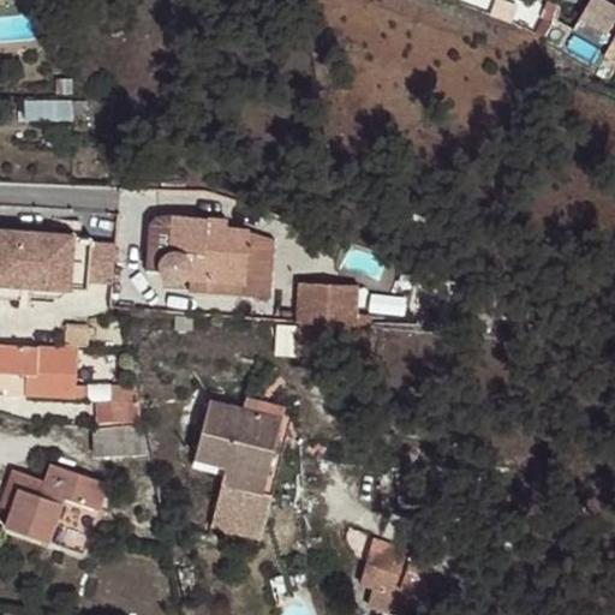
[(614,61),(614,40),(604,57),(614,61)]
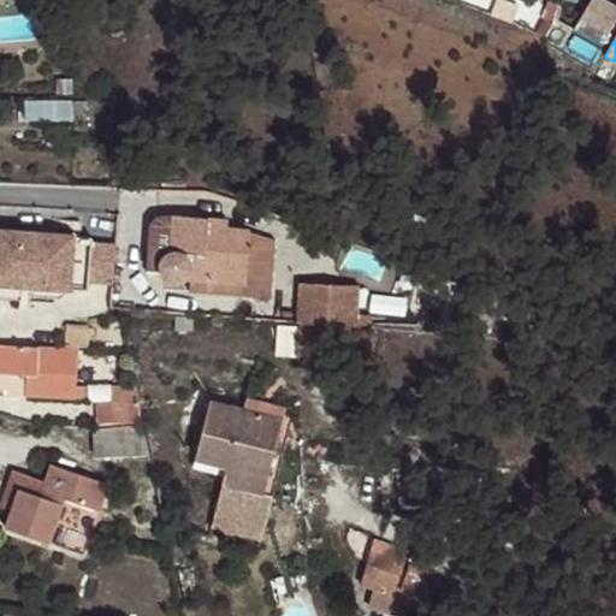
[(73,80),(57,80),(57,95),(73,94),(73,80)]
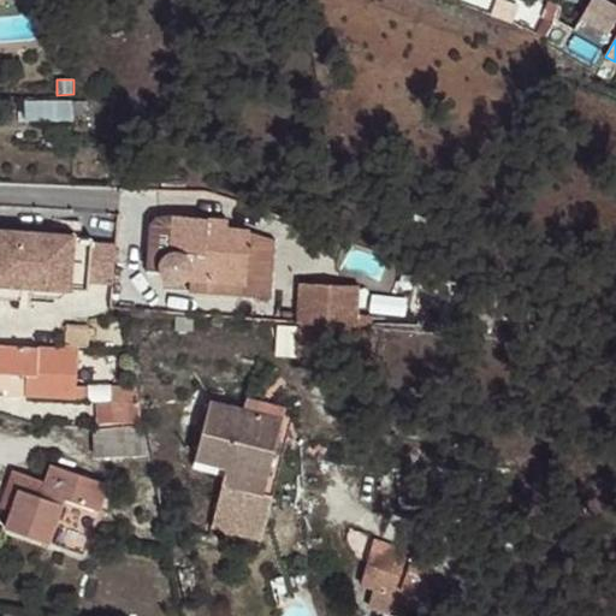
[(72,116),(72,102),(25,101),(25,120),(72,122),(72,116)]
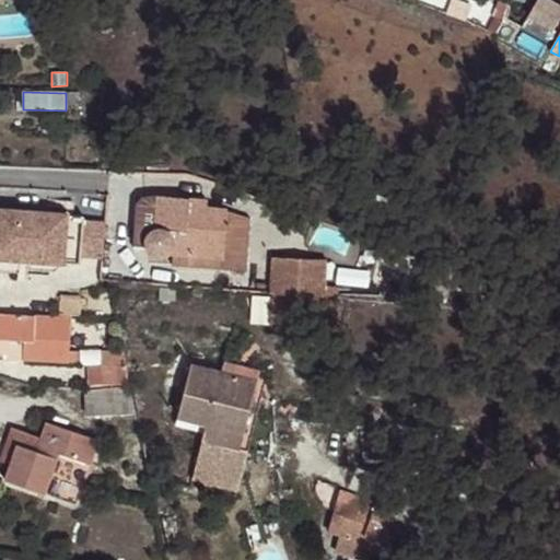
[(79,104),(78,93),(66,93),(66,105),(79,104)]
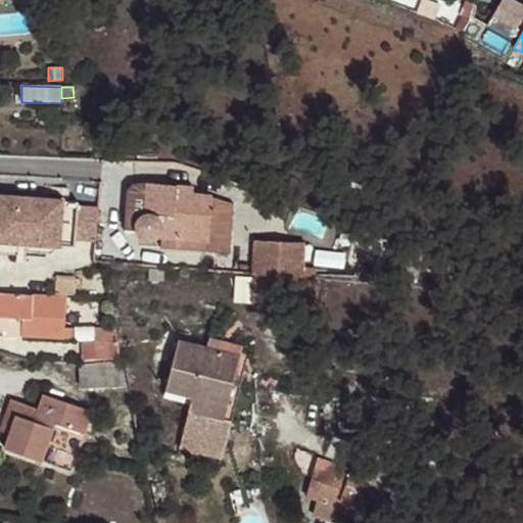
[(193,188),(177,186),(148,183),(133,185),(128,192),(125,232),(135,233),(138,234),(139,235),(141,238),(144,239),(147,239),(150,239),(152,239),(155,237),(156,236),(208,242),(208,238),(211,202),(211,195),(193,194),(193,188)]
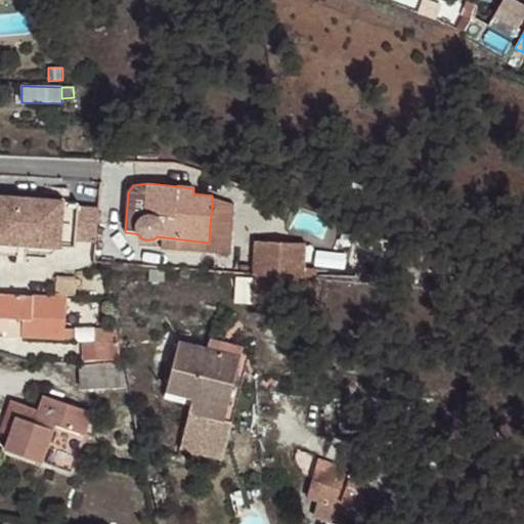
[(95,243),(98,208),(78,206),(78,203),(0,195),(0,241),(18,243),(75,248),(76,242),(95,243)]
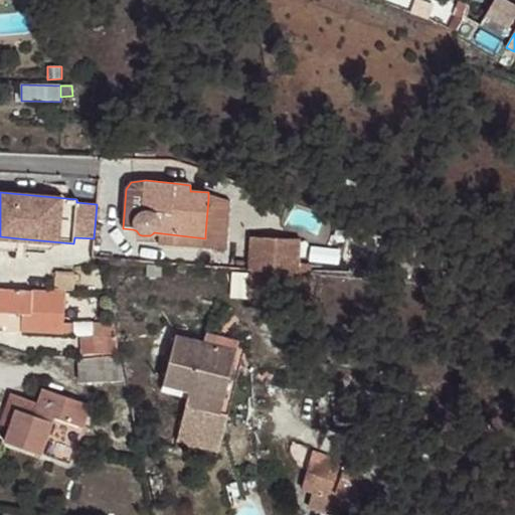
[(227,236),(229,200),(208,199),(205,234),(227,236)]
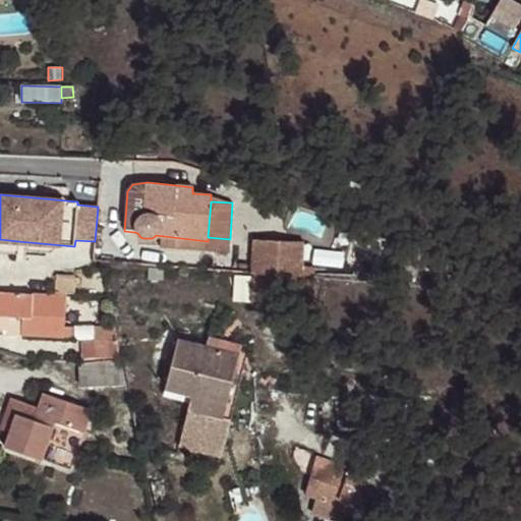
[(0,252),(17,253),(18,241),(0,239),(0,252)]
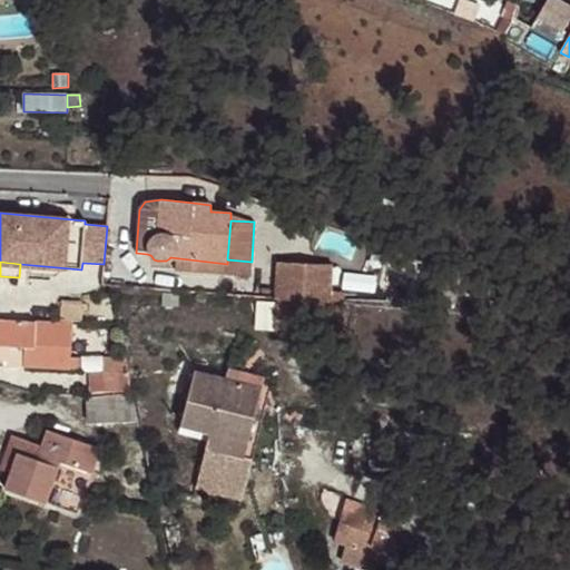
[(275,300),(279,300),(301,301),(330,302),(332,265),(277,263),(275,300)]
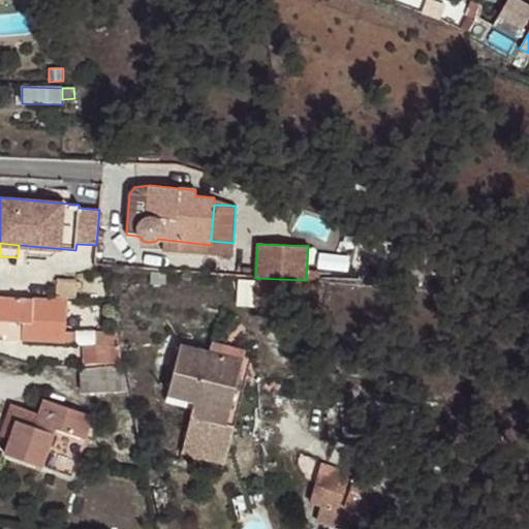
[(466,280),(469,270),(453,263),(448,275),(466,280)]
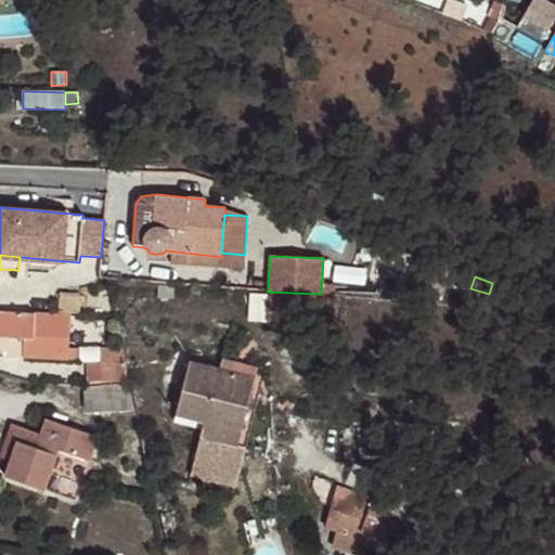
[(292,325),(293,293),(272,292),(271,324),(292,325)]
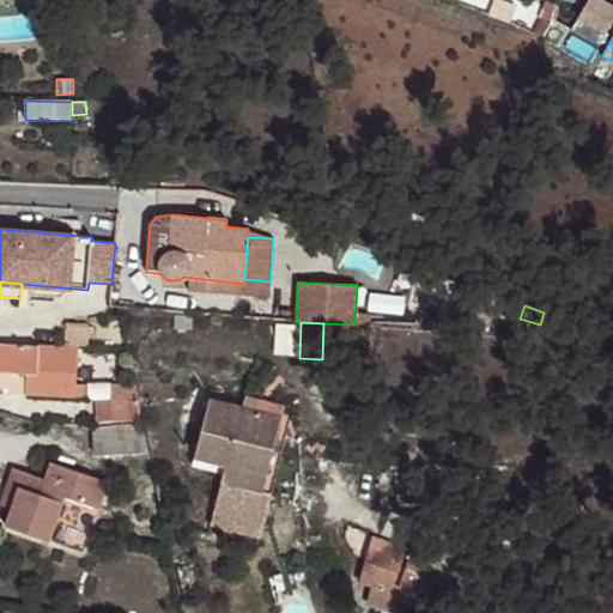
[(89,346),(87,327),(65,325),(65,345),(89,346)]
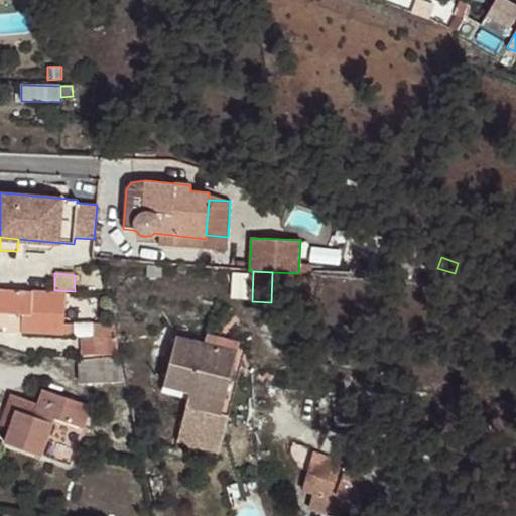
[(0,311),(22,314),(21,331),(67,333),(68,326),(63,325),(66,293),(0,288),(0,311)]
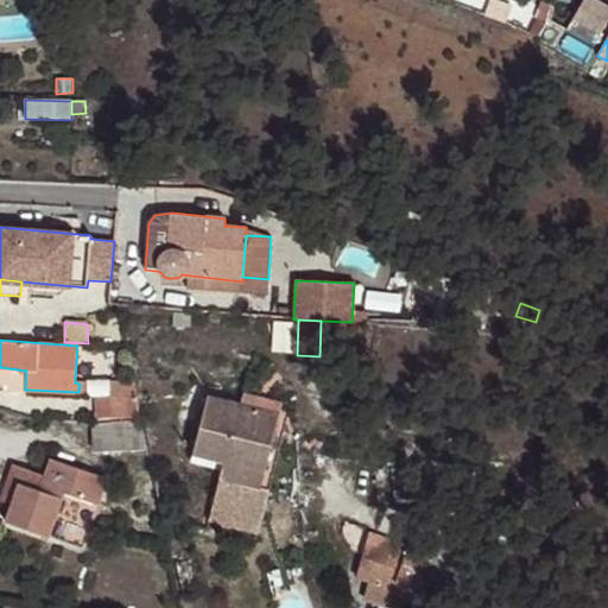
[(25,391),(25,390),(26,371),(0,367),(0,382),(8,384),(7,390),(25,391)]
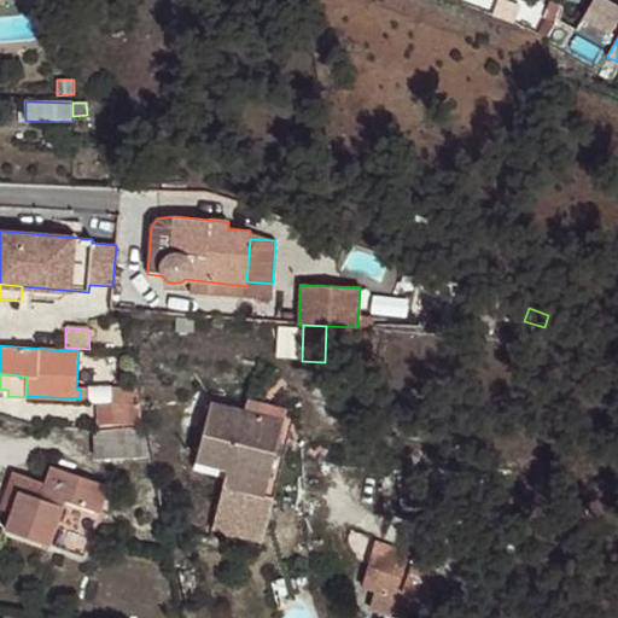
[(139,403),(135,386),(101,385),(101,404),(139,403)]
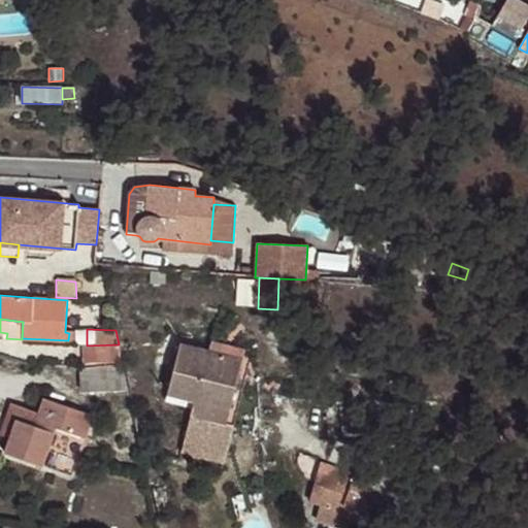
[(242,361),(244,350),(211,340),(208,352),(242,361)]
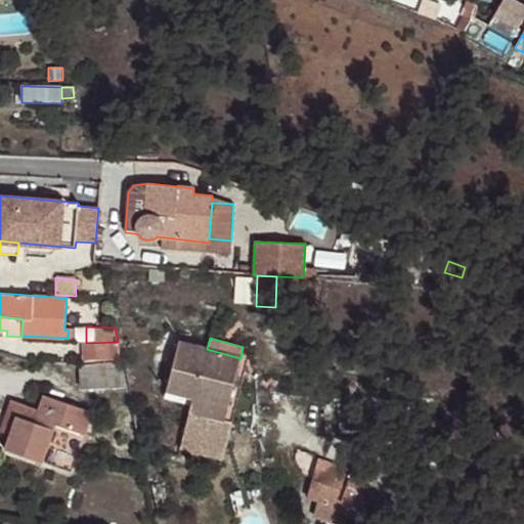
[(119,359),(119,343),(118,342),(86,343),(83,343),(84,360),(119,359)]
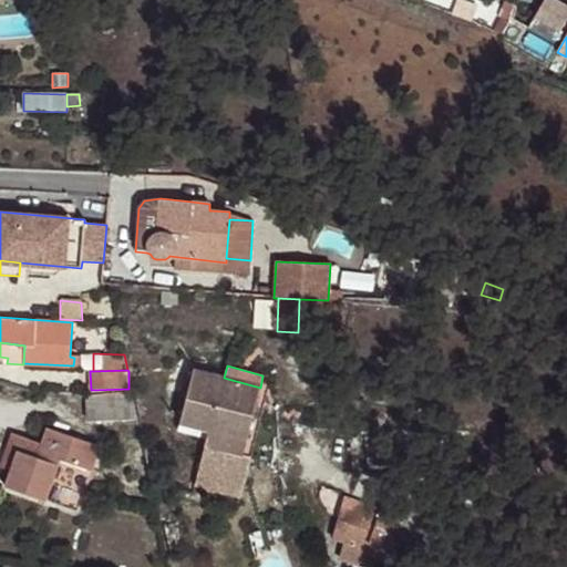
[(232,496),(243,453),(260,388),(224,378),(192,370),(183,403),(178,422),(200,428),(185,486),(230,497),(232,496)]
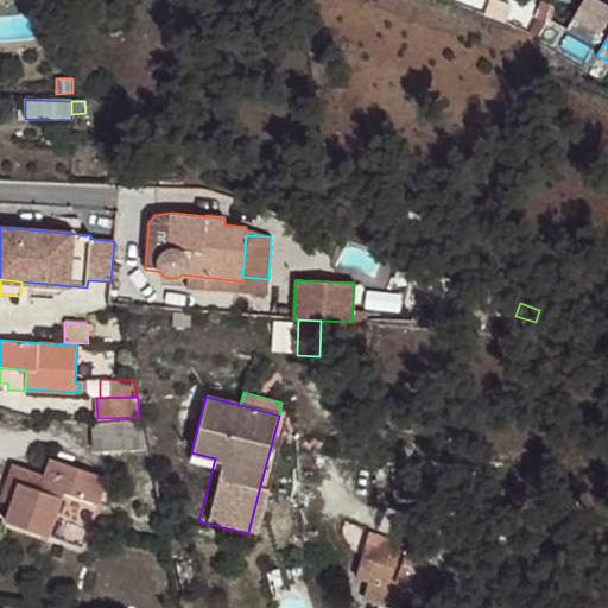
[(268,488),(287,417),(279,416),(260,486),(268,488)]
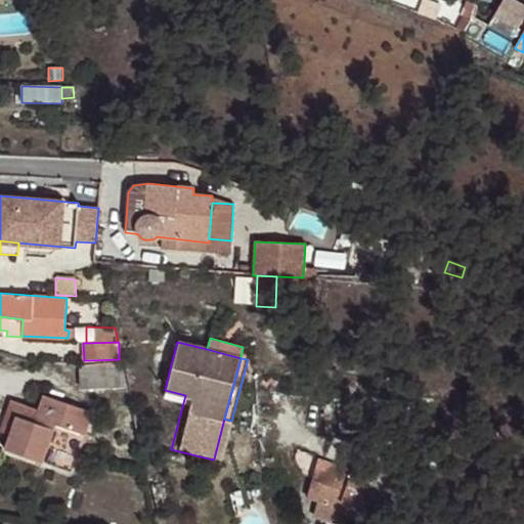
[(127,387),(122,361),(83,365),(81,365),(81,388),(127,387)]
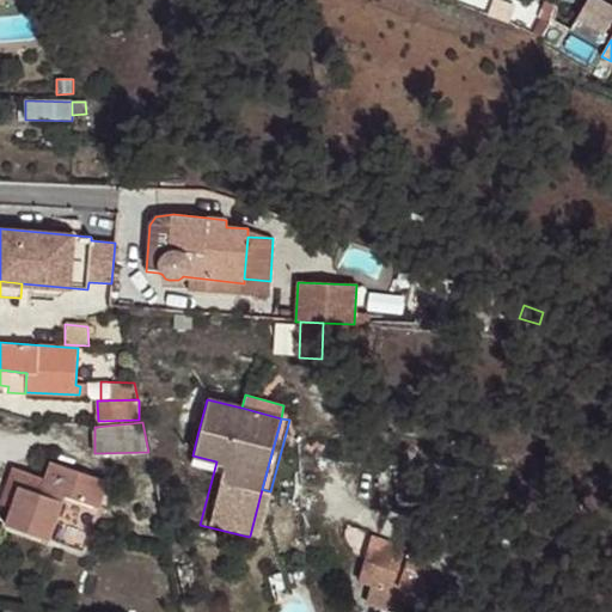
[(48,539),(65,495),(98,508),(108,482),(50,461),(44,478),(12,467),(6,485),(17,489),(10,510),(5,525),(48,539)]
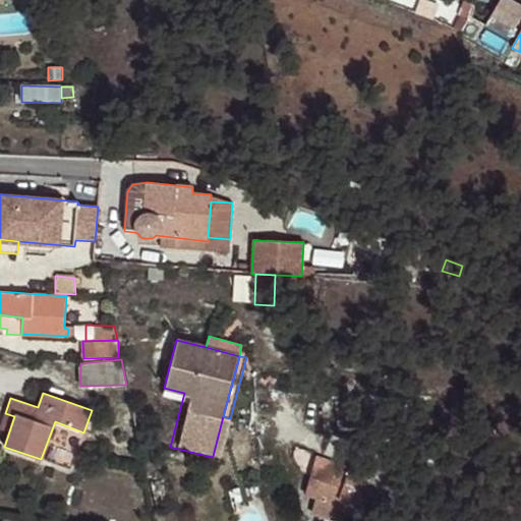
[(357,428),(354,402),(336,403),(339,430),(357,428)]
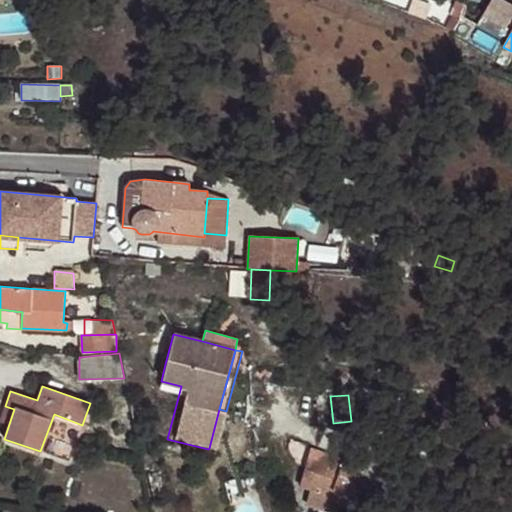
[(0,423),(8,427),(14,409),(5,406),(0,417),(0,423)]
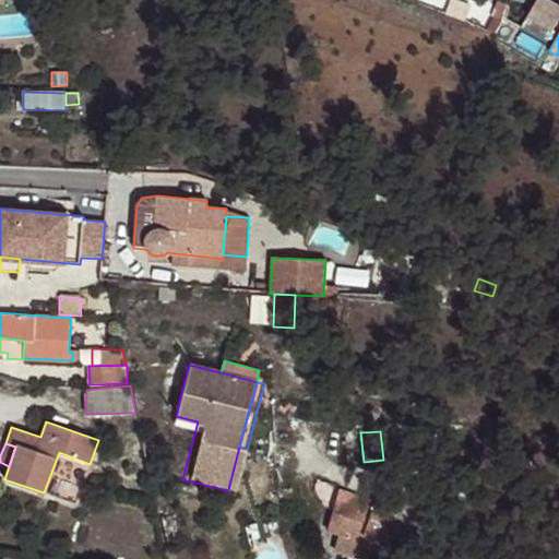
[(392,509),(339,490),(328,530),(341,534),(336,549),(363,558),(366,558),(375,538),(380,540),(392,509)]
